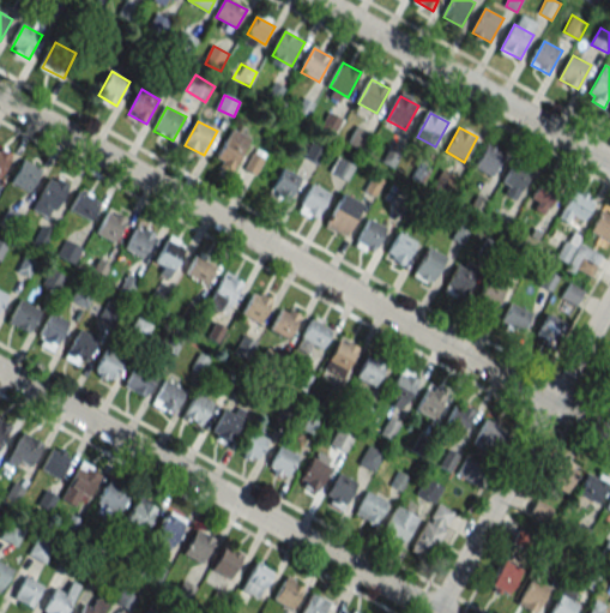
[(215,163),(234,174),(254,140),(235,130),(215,163)]
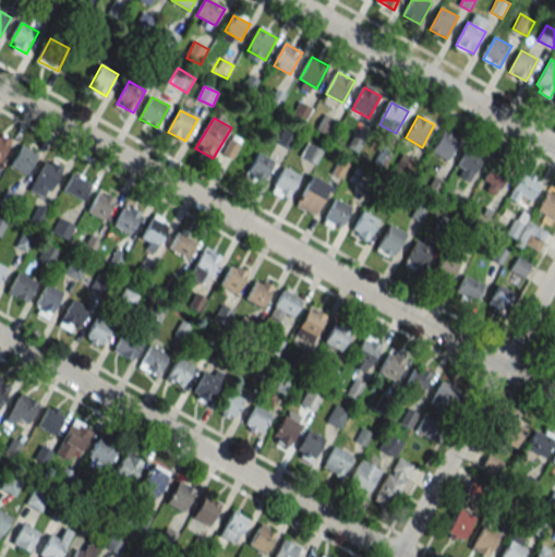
[(461,140),(448,161),(432,152),(444,130),(461,140)]
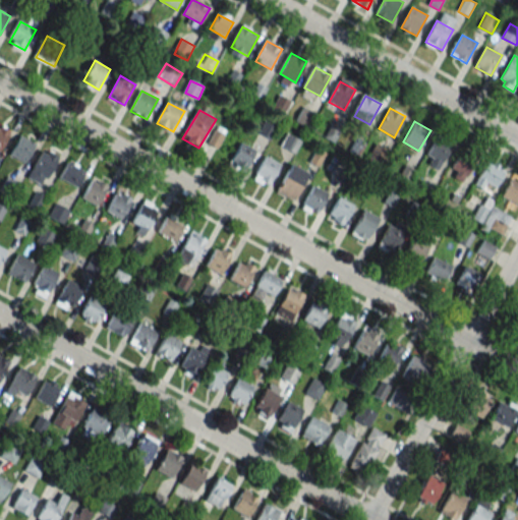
[(12,131),(1,153),(0,152),(0,128),(1,126),(12,131)]
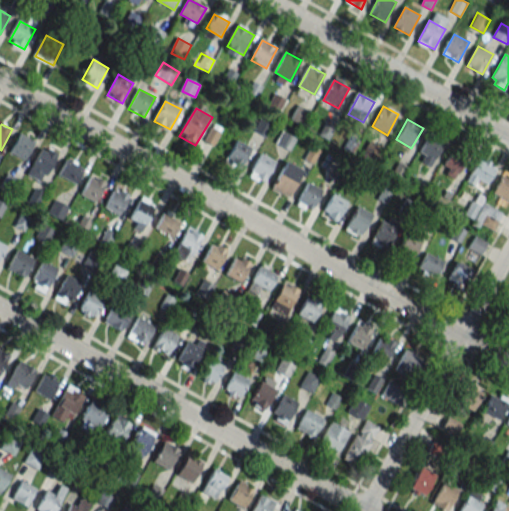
[(222,134),(215,129),(206,140),(213,145),(222,134)]
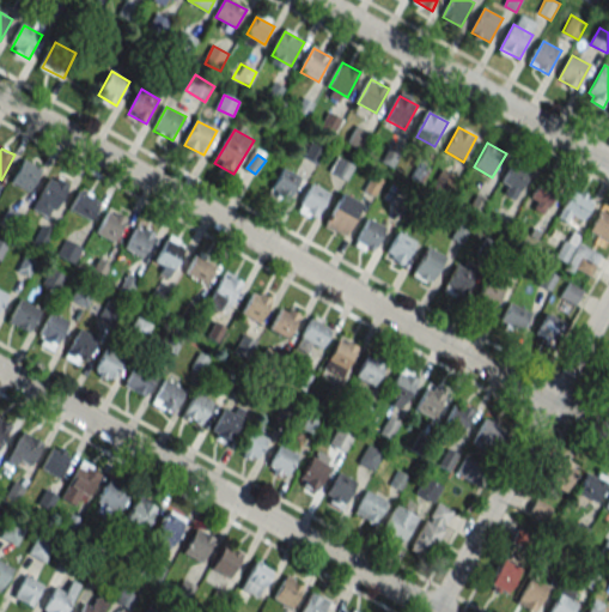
[(44,169),(30,193),(12,183),(25,158),(44,169)]
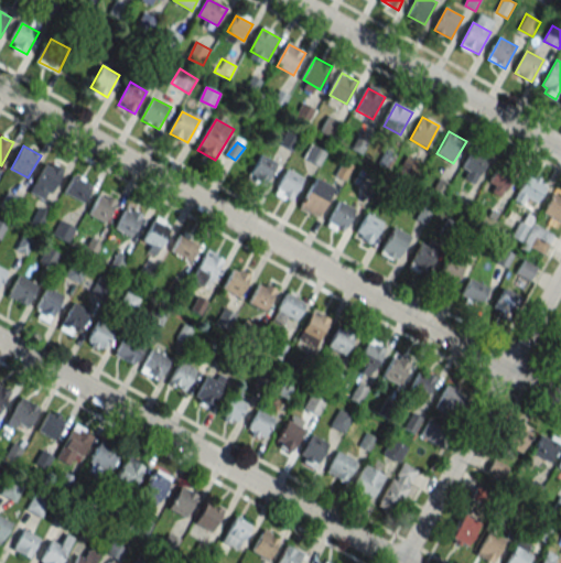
[(464,168),(482,176),(493,154),(475,147),(464,168)]
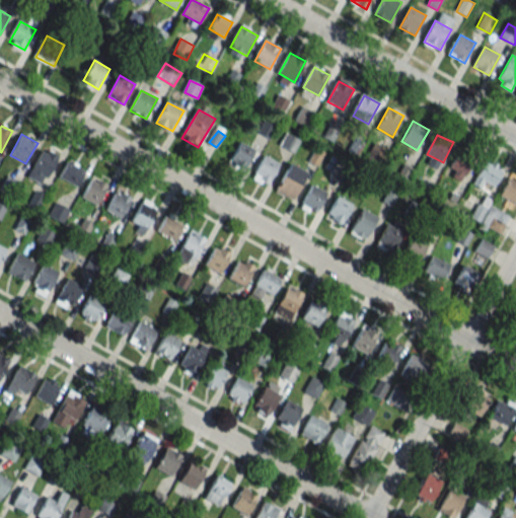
[(256,151),(245,171),(230,163),(241,143),(256,151)]
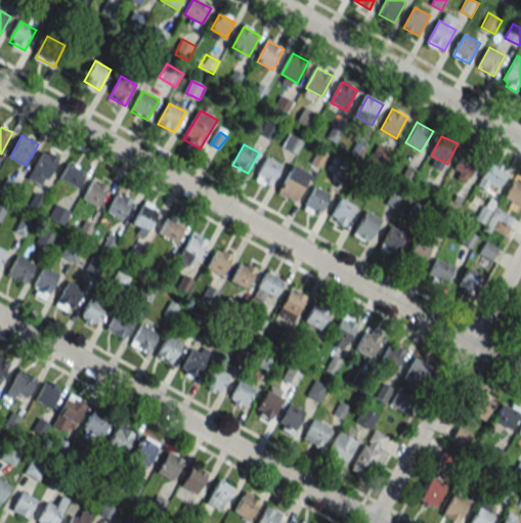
[(384,170),(395,154),(381,144),(370,161),(384,170)]
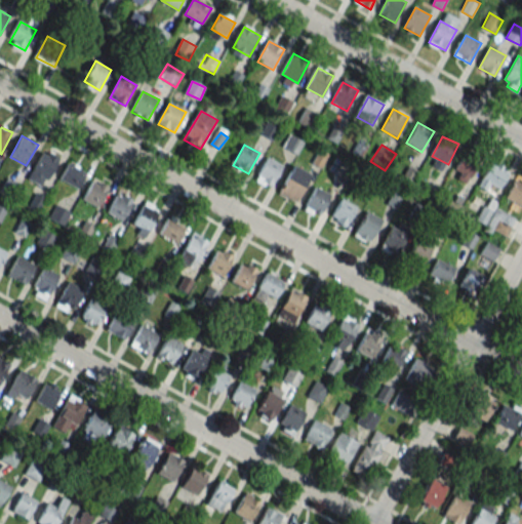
[(62,157),(43,188),(28,179),(43,153),(48,155),(51,151),(62,157)]
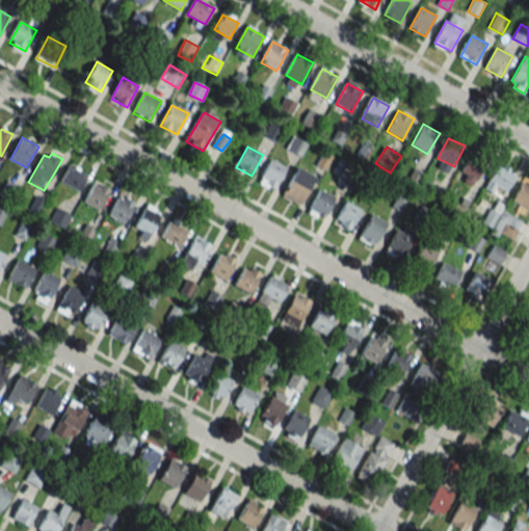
[(474,187),(490,164),(475,155),(460,178),(474,187)]
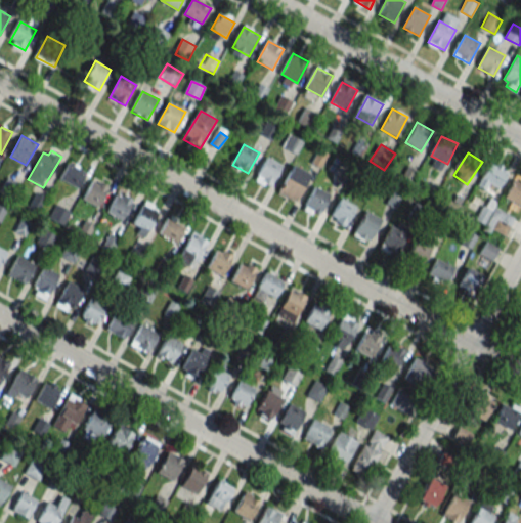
[(284,167),(272,187),(257,179),(268,159),(284,167)]
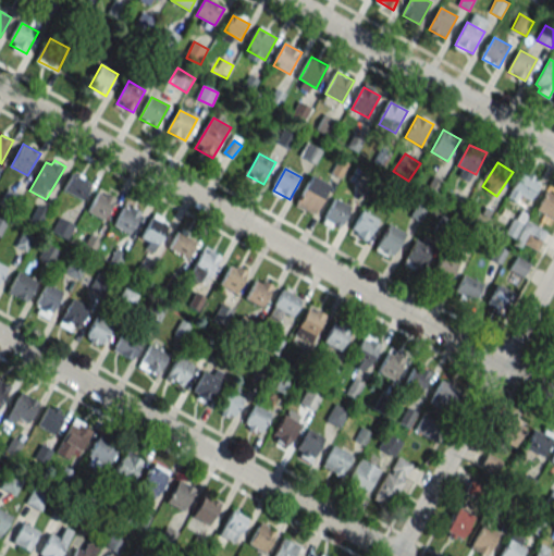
[(83,200),(94,182),(74,172),(64,190),(83,200)]
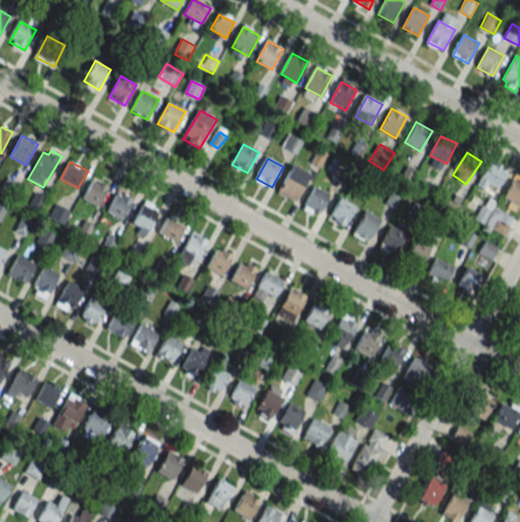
[(490,183),(500,188),(509,172),(490,161),(478,186),(486,191),(490,183)]
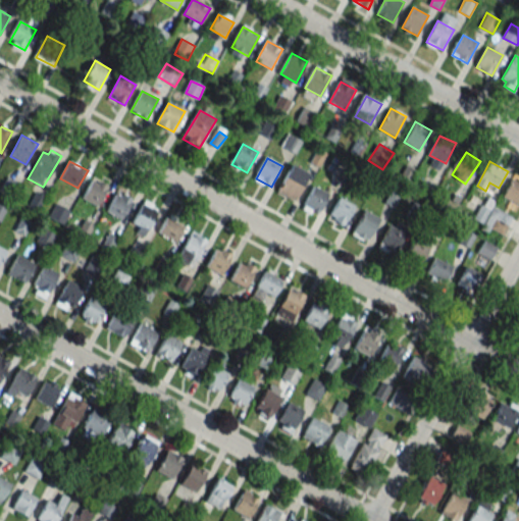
[(306,180),(295,201),(279,192),(291,171),(306,180)]
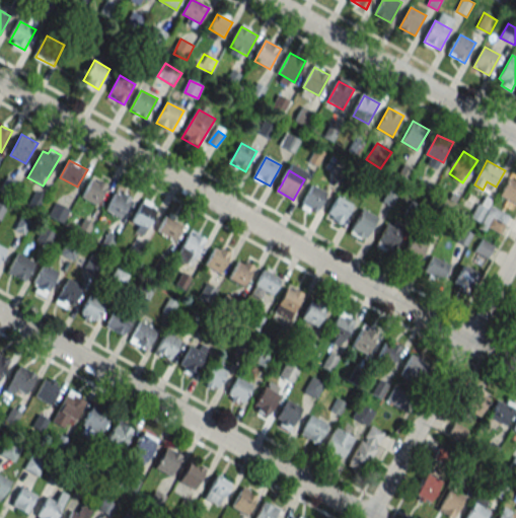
[(515,177),(511,175),(500,198),(515,206),(515,177)]
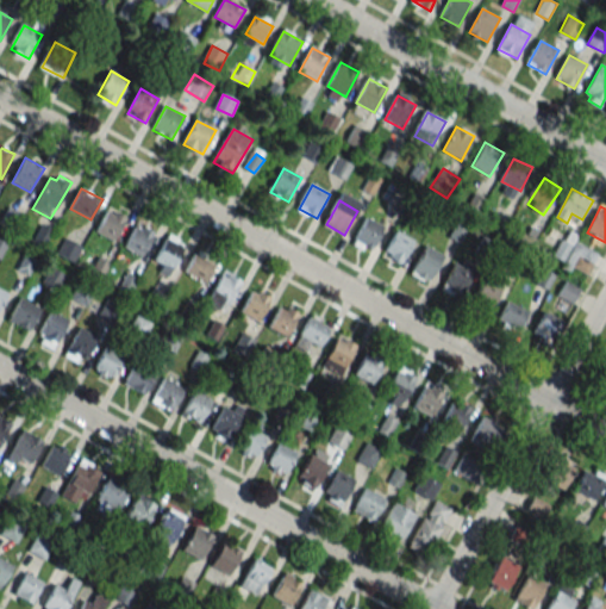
[(11,207),(26,216),(18,231),(2,223),(11,207)]
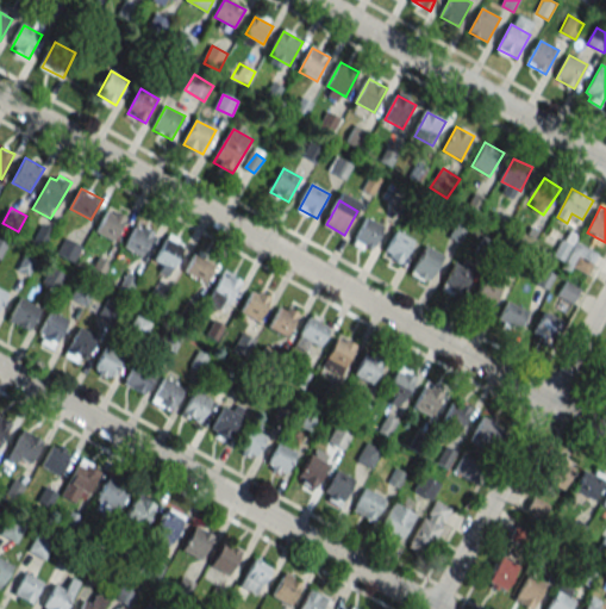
[(129,218),(116,242),(98,231),(108,211),(114,215),(117,211),(129,218)]
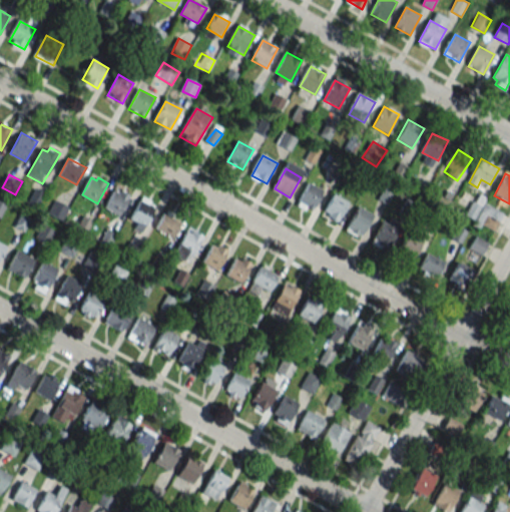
[(325,191),(314,211),(298,203),(309,183),(325,191)]
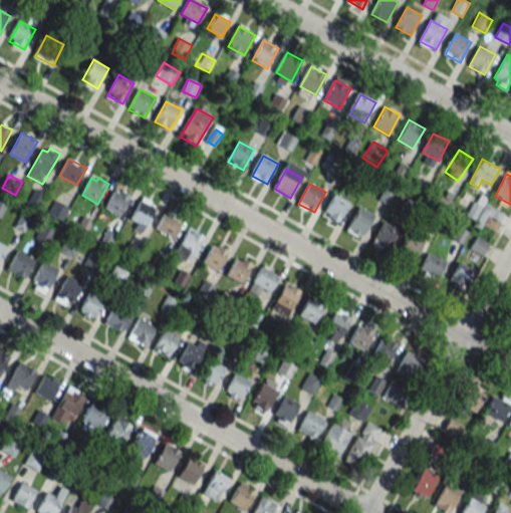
[(36,190),(45,195),(38,207),(29,202),(36,190)]
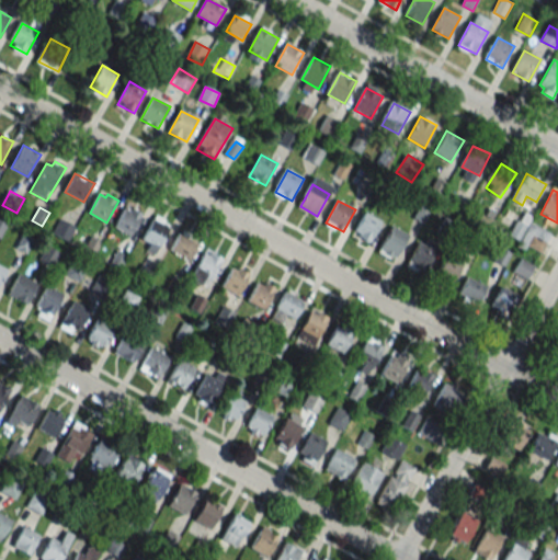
[(144,215),(132,237),(115,228),(125,208),(131,212),(132,208),(144,215)]
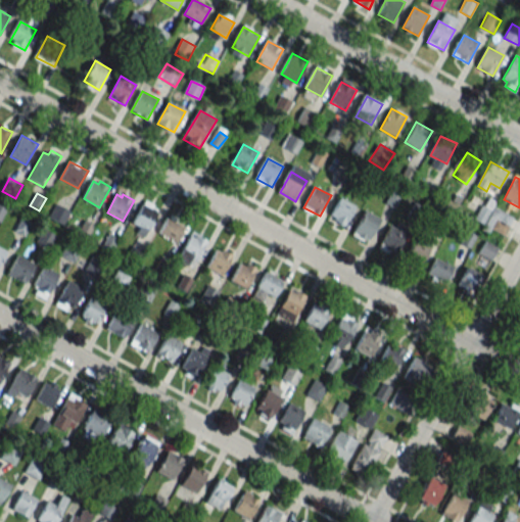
[(356,206),(344,227),(329,219),(340,198),(356,206)]
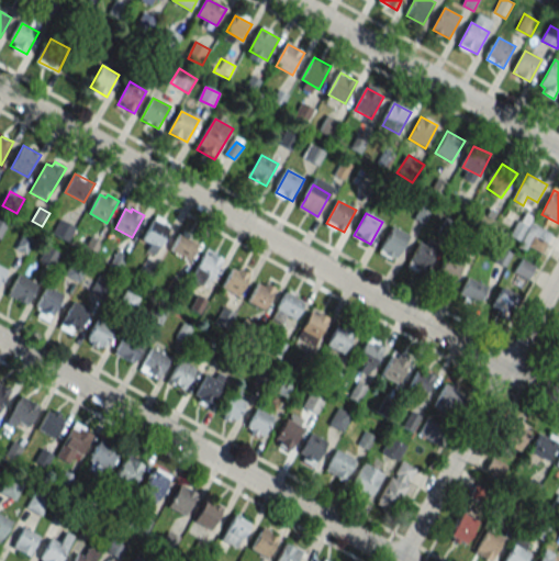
[(142,245),(158,254),(172,225),(156,216),(142,245)]
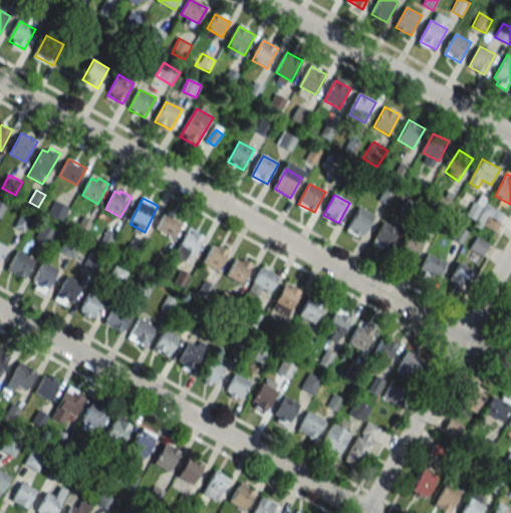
[(56,201),(69,208),(62,221),(50,214),(56,201)]
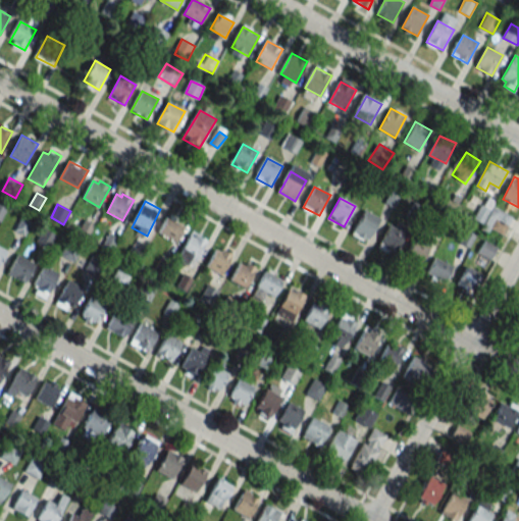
[(0,205),(9,210),(2,223),(0,221),(0,205)]
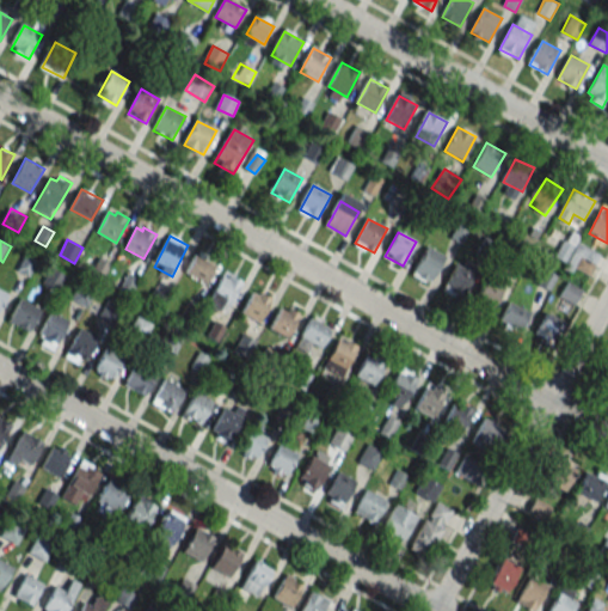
[(600,254),(577,246),(571,268),(595,274),(600,254)]
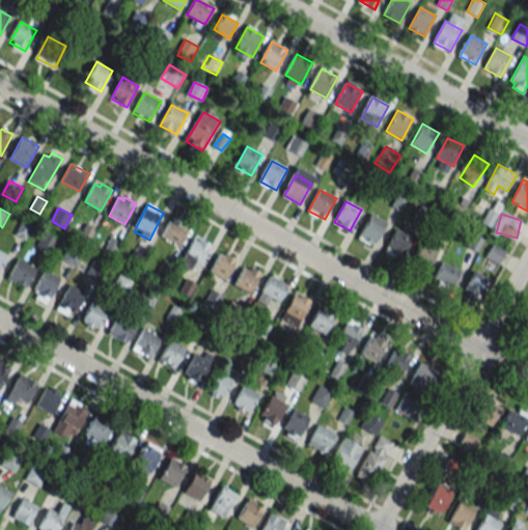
[(388,223),(377,244),(360,235),(372,215),(388,223)]
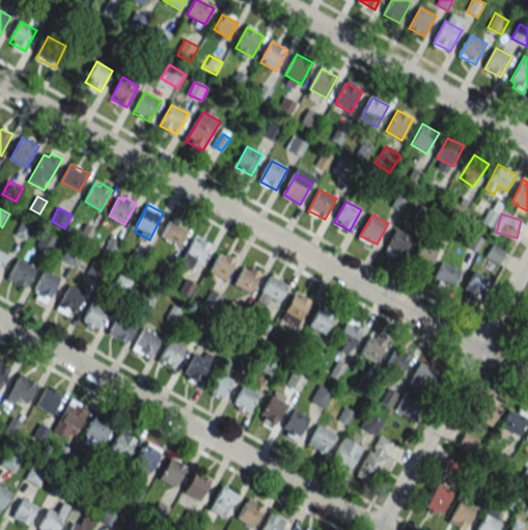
[(181,247),(188,230),(170,221),(162,238),(181,247)]
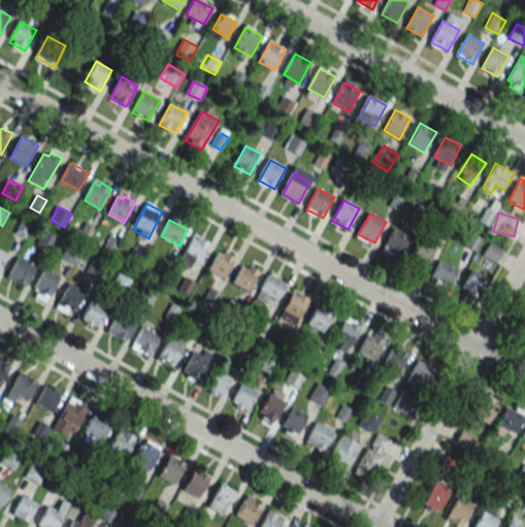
[(23,221),(32,225),(26,238),(15,233),(23,221)]
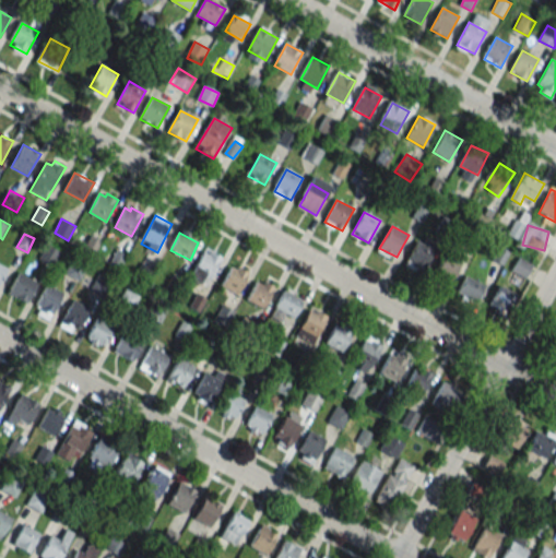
[(92,236),(102,241),(94,256),(84,250),(92,236)]
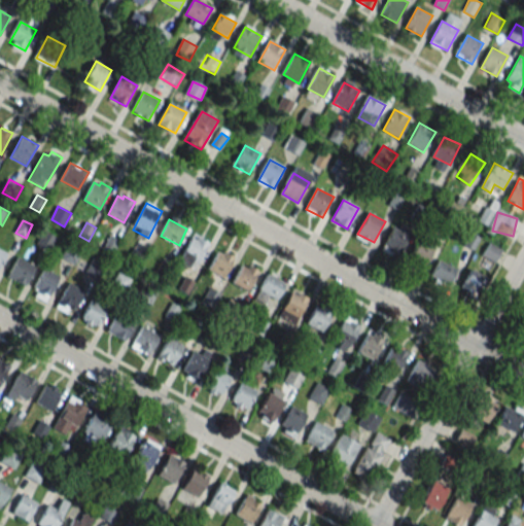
[(410,237),(398,257),(383,248),(394,228),(410,237)]
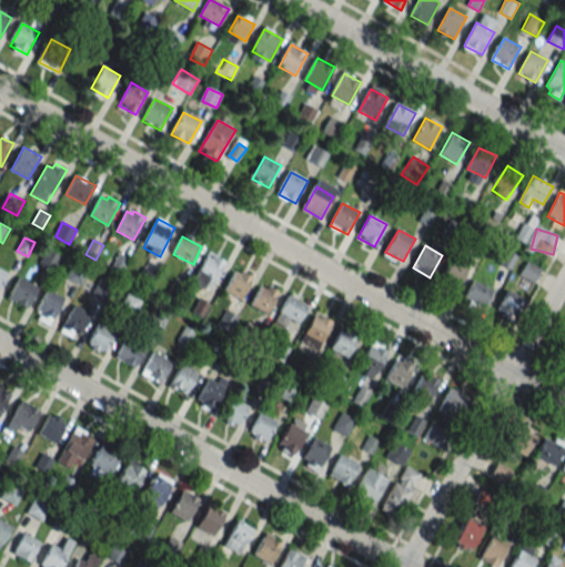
[(48,249),(62,256),(54,271),(40,263),(48,249)]
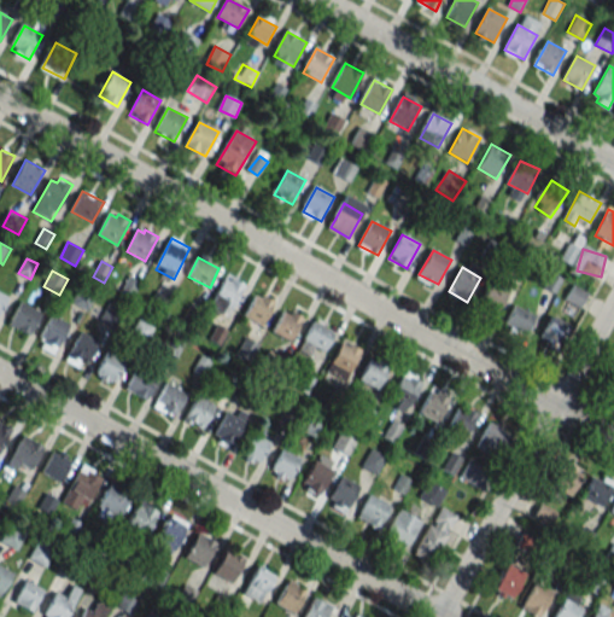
[(210,306),(227,316),(247,286),(231,275),(210,306)]
